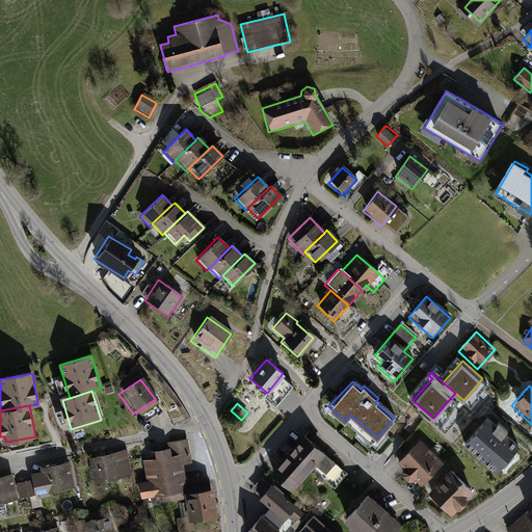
[(487,418),(464,444),(496,471),(519,445),(487,418)]
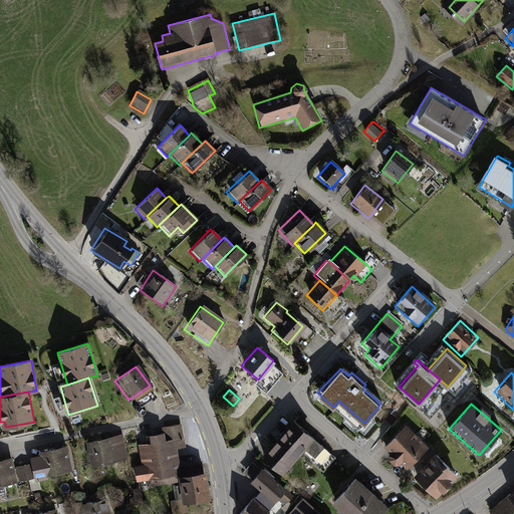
[(271,460),(266,466),(279,477),(304,450),(320,464),(328,454),(291,420),(262,452),(271,460)]
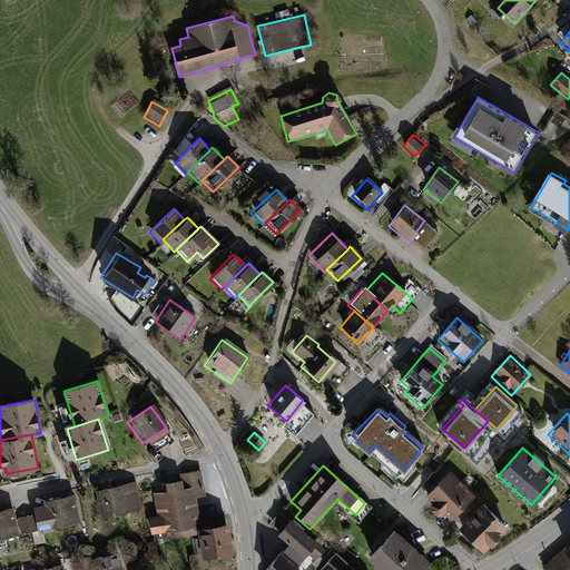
[(163,494),(154,497),(157,521),(149,522),(151,541),(196,536),(195,529),(198,529),(195,499),(205,498),(202,471),(176,474),(177,482),(161,483),(163,494)]
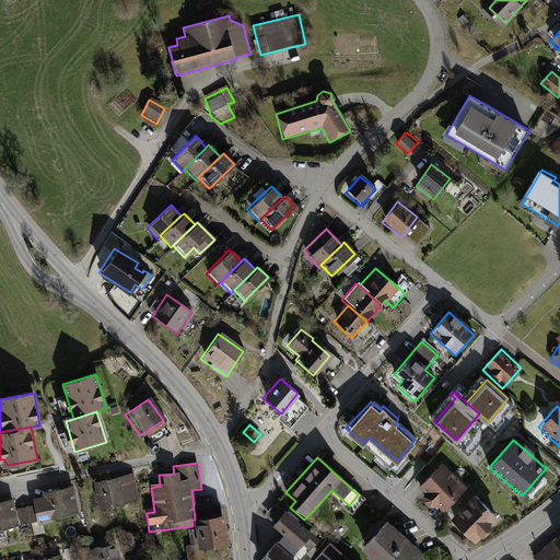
[(465,488),(438,464),(417,487),(423,493),(419,498),(423,505),(431,509),(434,504),(442,512),(465,488)]
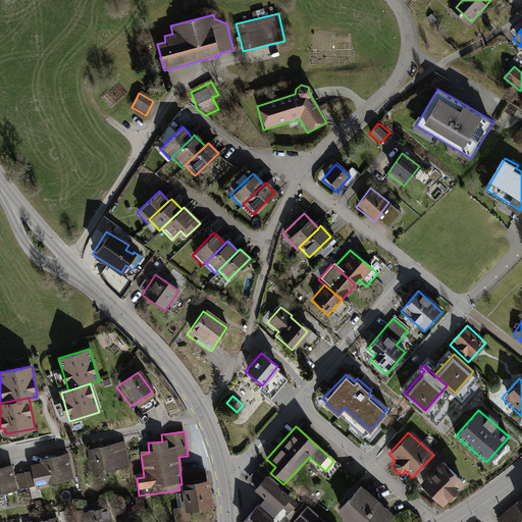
[(122,444),(86,450),(90,474),(127,468),(122,444)]
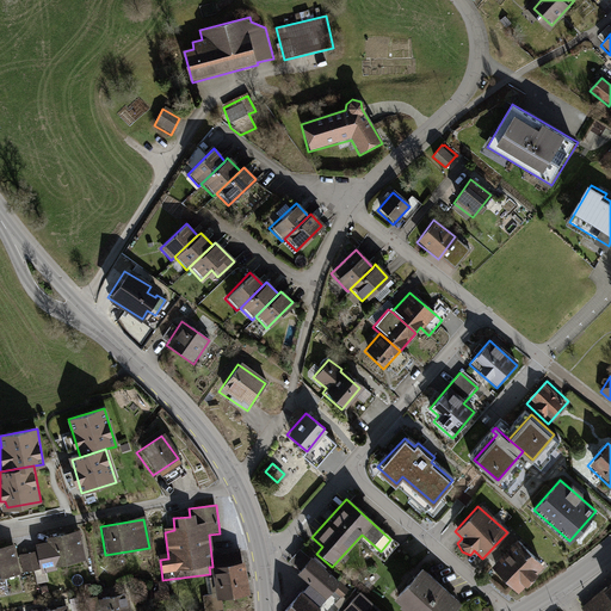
[(78,531),(49,537),(49,542),(38,544),(43,568),(84,560),(78,531)]
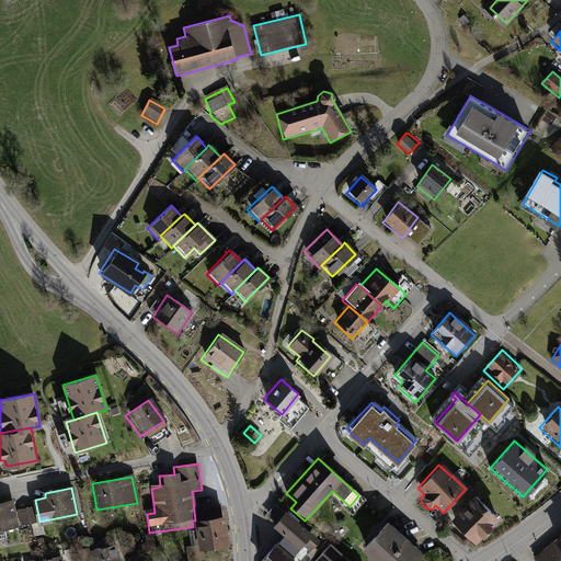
[(500,517),(473,495),(453,519),(479,542),(500,517)]
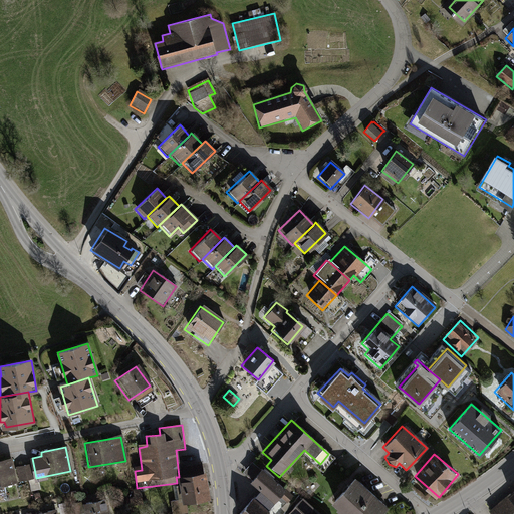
[(11,458),(0,460),(0,485),(16,481),(11,458)]
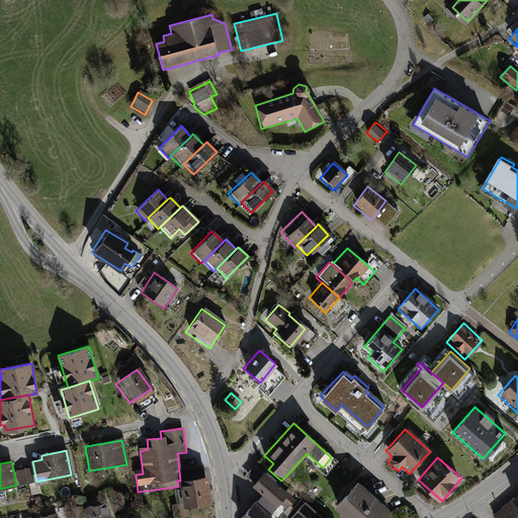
[(255,463),(247,472),(253,479),(261,469),(255,463)]
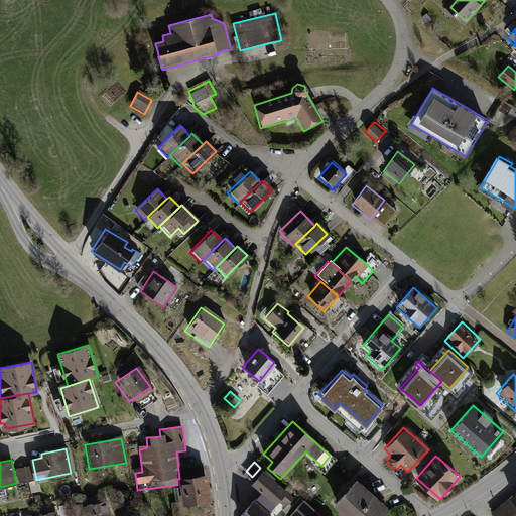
[(32,466),(18,469),(21,482),(35,479),(32,466)]
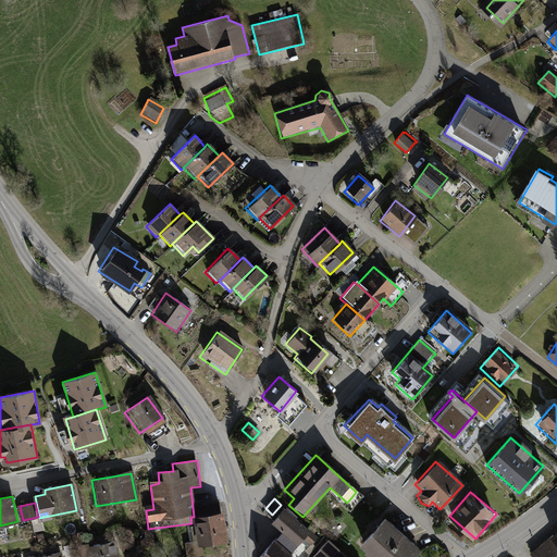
[(320,537),(281,506),(267,524),(277,533),(272,540),(289,554),(300,540),(311,548),(320,537)]
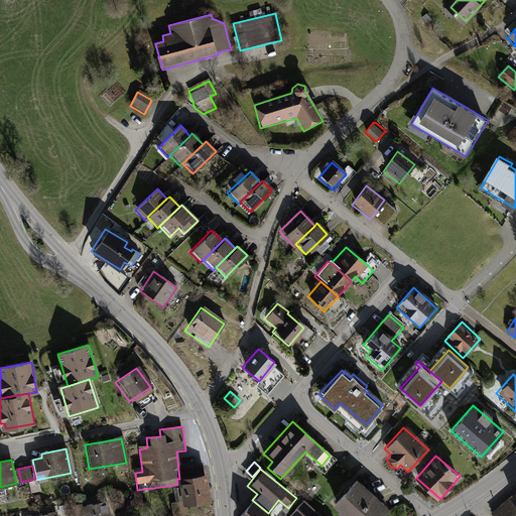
[(204,476),(179,479),(176,479),(177,485),(180,507),(208,503),(204,476)]
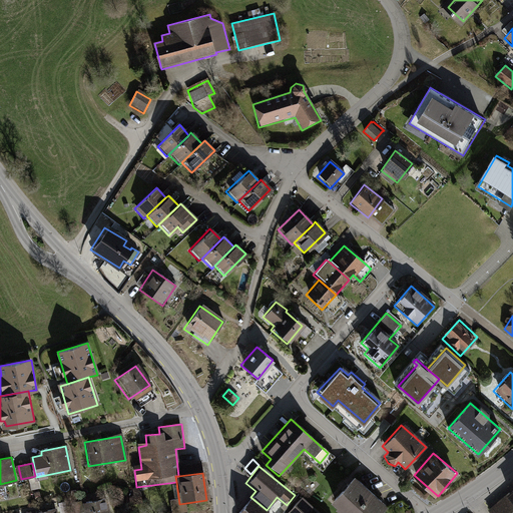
[(379,512),(384,508),(351,477),(327,502),(337,512),(379,512)]
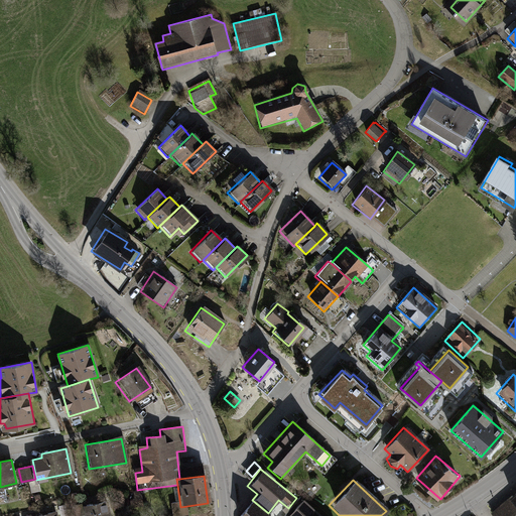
[(494,515),(515,515),(515,492),(491,513),(494,515)]
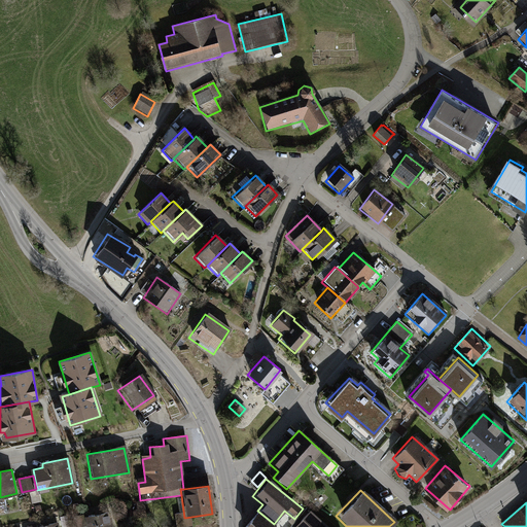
[(271,526),(274,524),(257,511),(244,526),(271,526)]
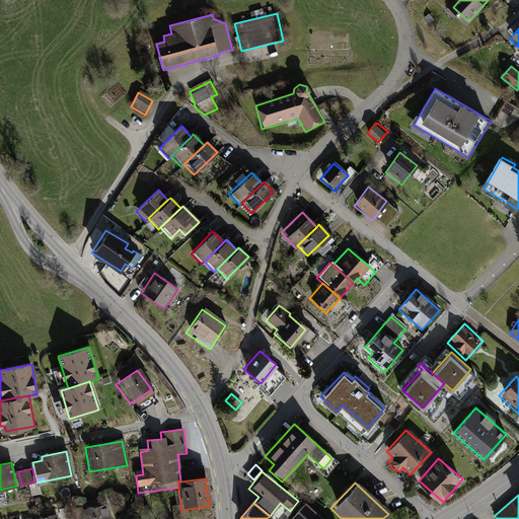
[(109,518),(107,506),(80,511),(81,518),(109,518)]
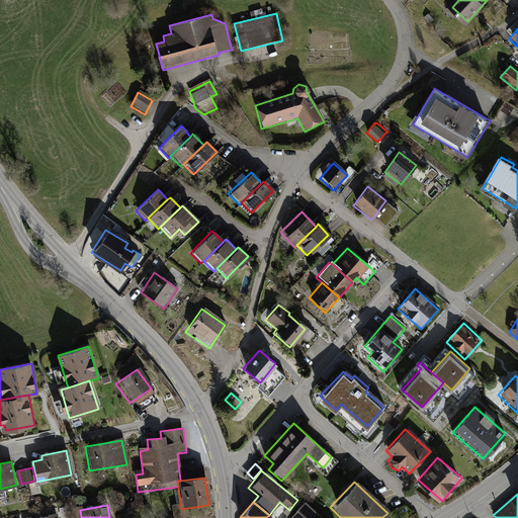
[(294,517),(322,517),(307,505),(294,517)]
